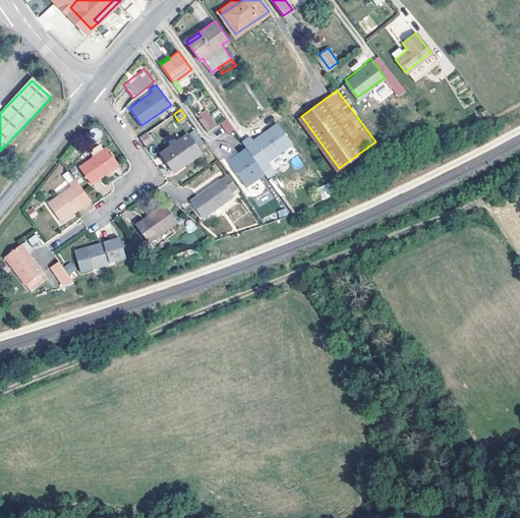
[(207,130),(214,124),(212,120),(206,113),(198,118),(207,130)]
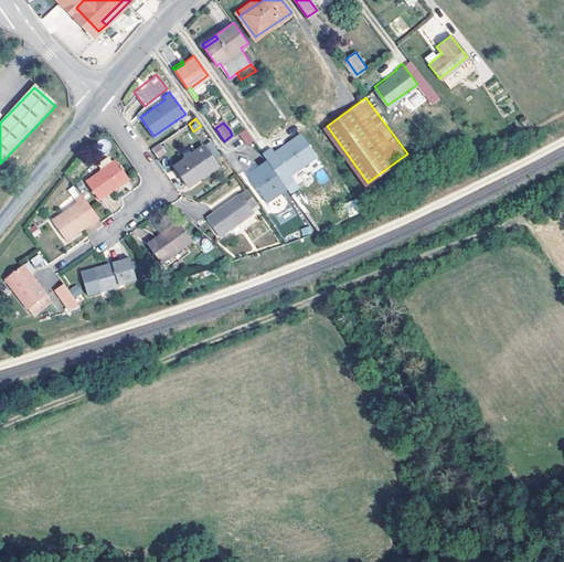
[(247,142),(253,139),(244,127),(238,130),(247,142)]
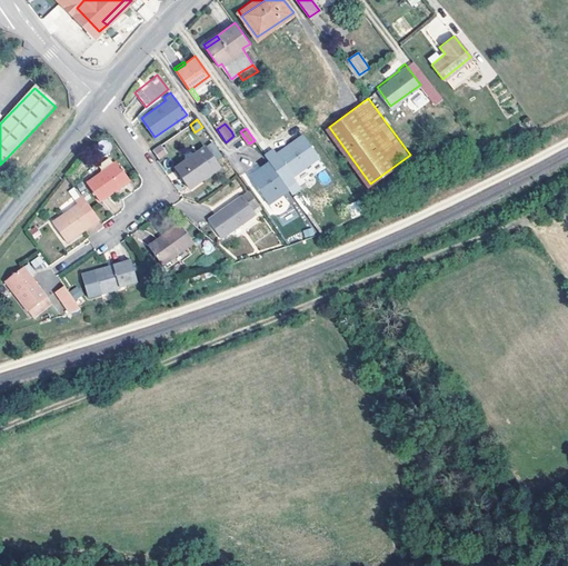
[(269,161),(287,187),(296,181),(292,176),(319,157),(302,133),(276,152),(272,148),(263,155),(269,161)]
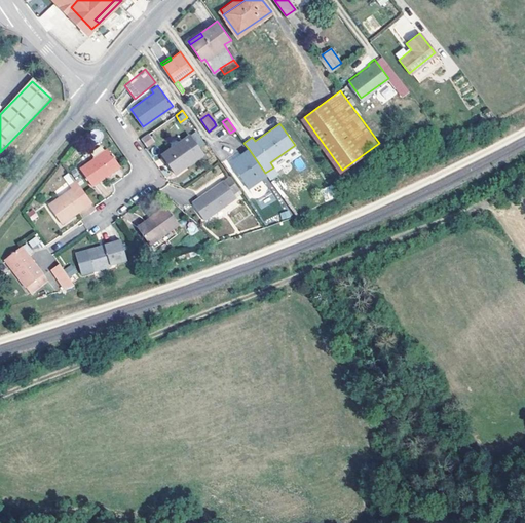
[(155,141),(149,132),(141,138),(147,147),(155,141)]
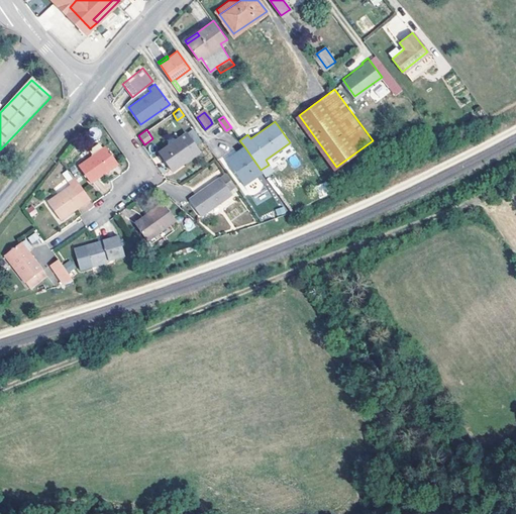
[(187,132),(160,151),(173,171),(200,151),(187,132)]
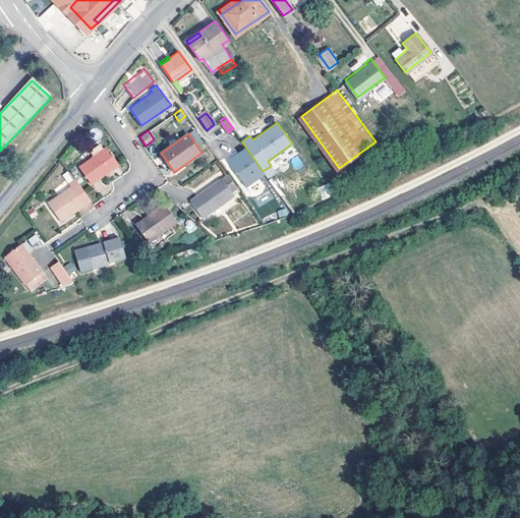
[(107,148),(79,167),(92,184),(119,165),(107,148)]
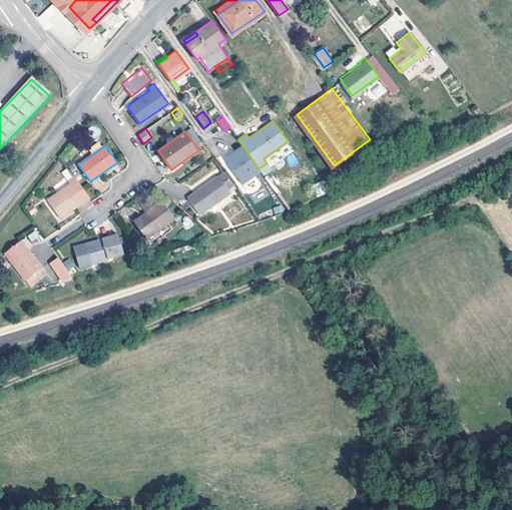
[(242,182),(260,170),(242,145),(235,150),(237,152),(226,160),(242,182)]
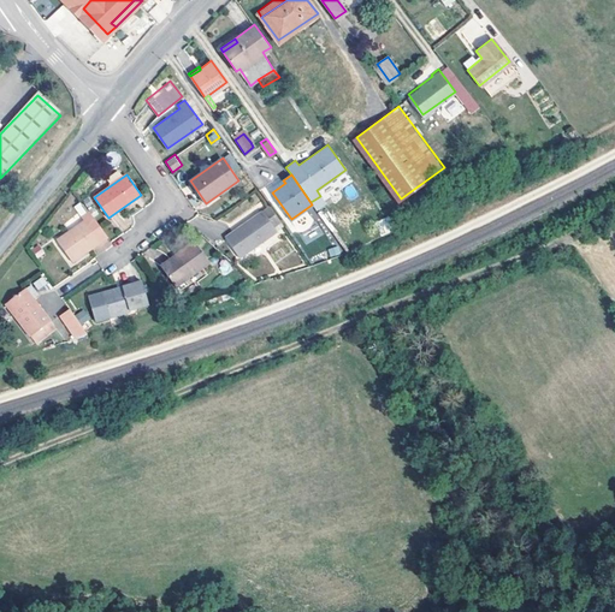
[(270,189),(272,192),(285,183),(283,180),(270,189)]
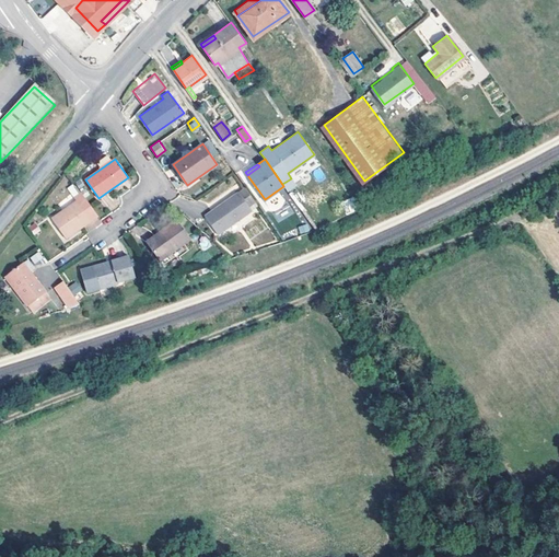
[(311,169),(317,178),(325,174),(318,164),(311,169)]
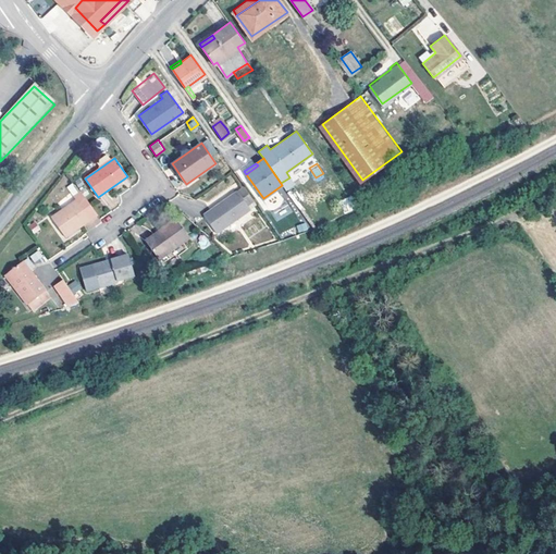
[(65,183),(71,192),(77,188),(72,180),(65,183)]
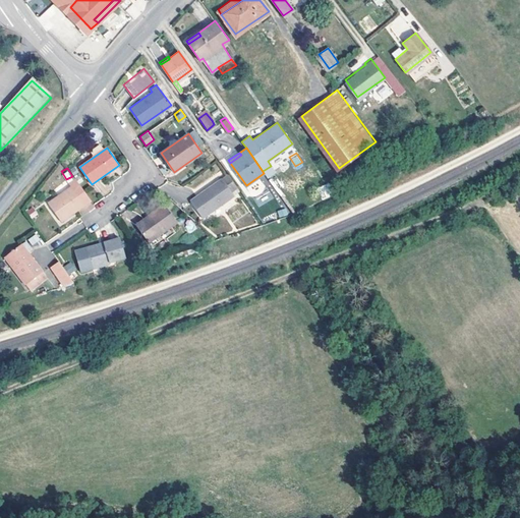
[(238,186),(229,174),(190,200),(201,217),(234,195),(231,191),(238,186)]
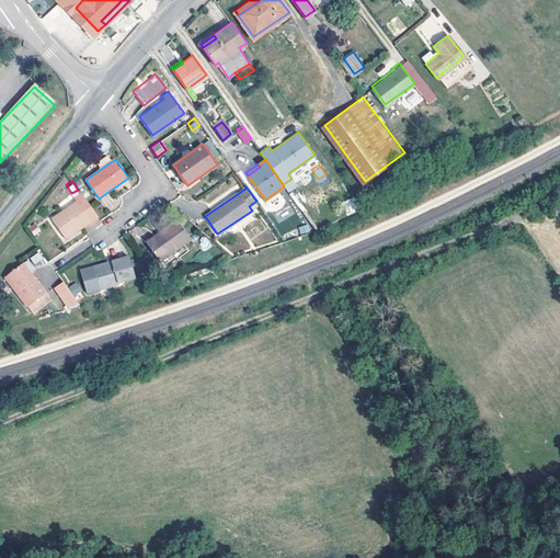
[(98,216),(84,196),(52,219),(65,239),(98,216)]
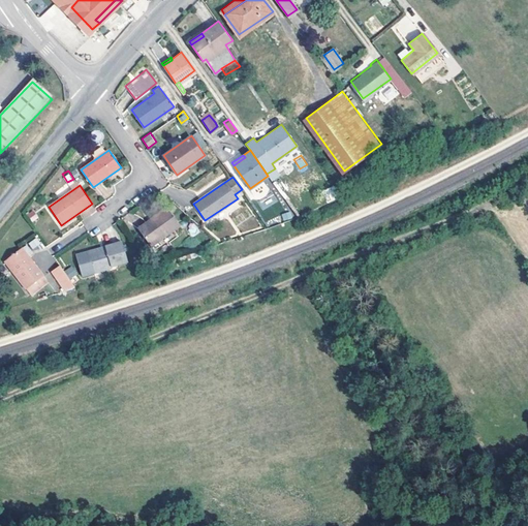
[(168,208),(138,228),(150,246),(180,225),(168,208)]
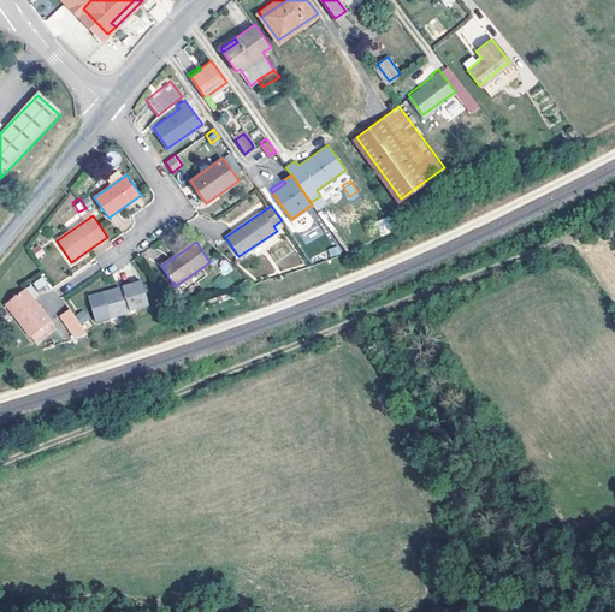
[(311,263),(317,262),(307,248),(302,250),(311,263)]
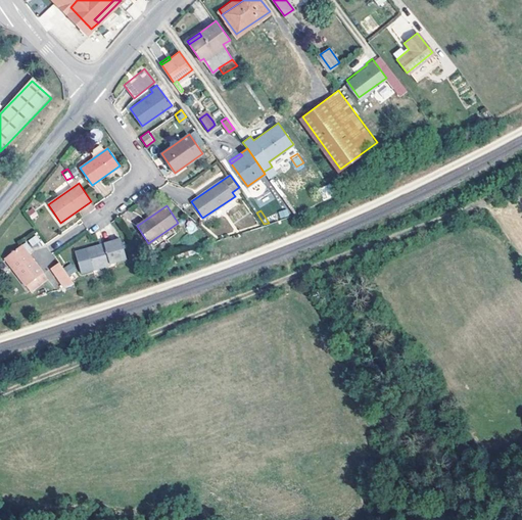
[(27,237),(33,245),(42,240),(36,231),(27,237)]
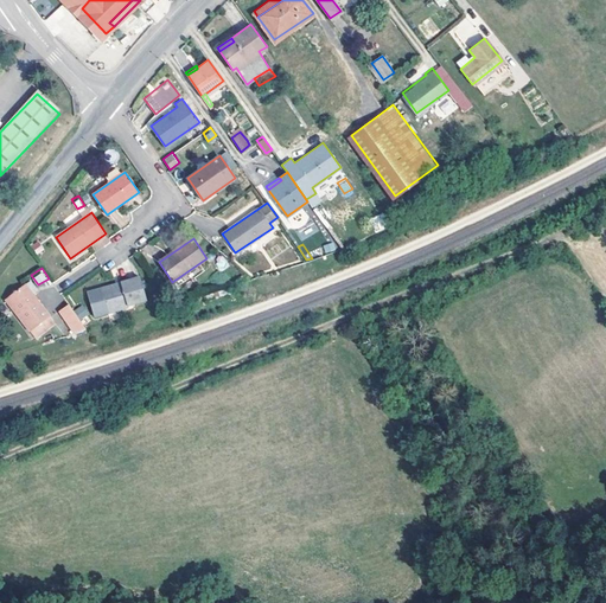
[(101,290),(101,288),(87,292),(93,316),(128,307),(127,305),(145,300),(139,277),(119,282),(120,286),(101,290)]
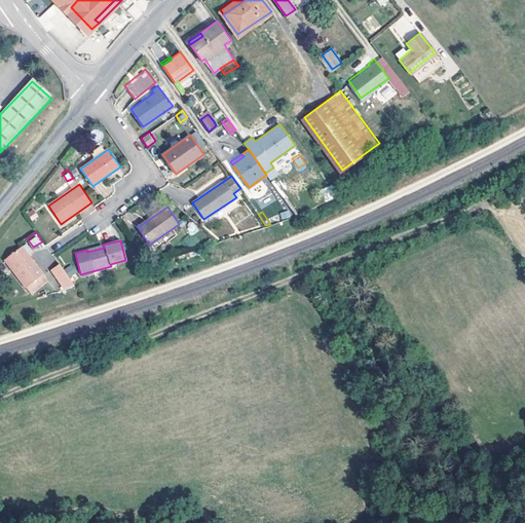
[(3,259),(24,286),(25,285),(30,292),(46,278),(28,254),(31,251),(24,243),(3,259)]
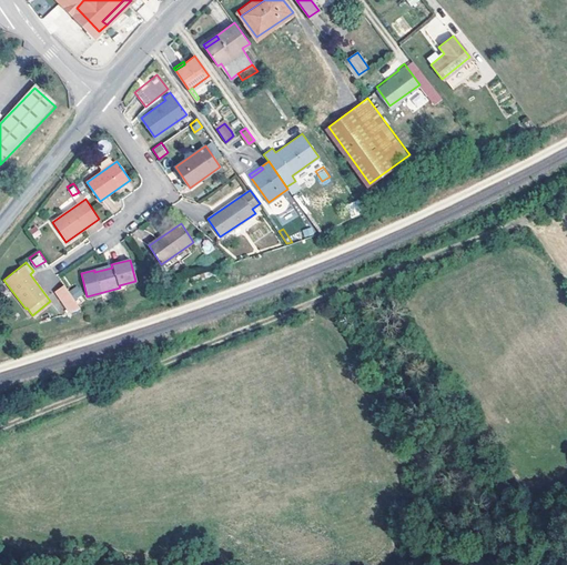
[(68,311),(79,308),(62,284),(53,290),(68,311)]
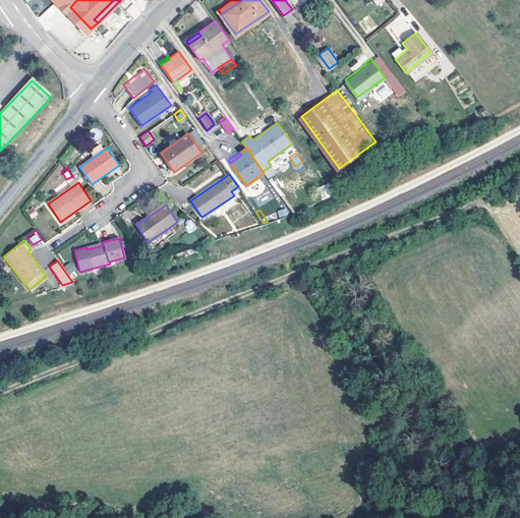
[(68,263),(63,267),(67,273),(73,269),(68,263)]
